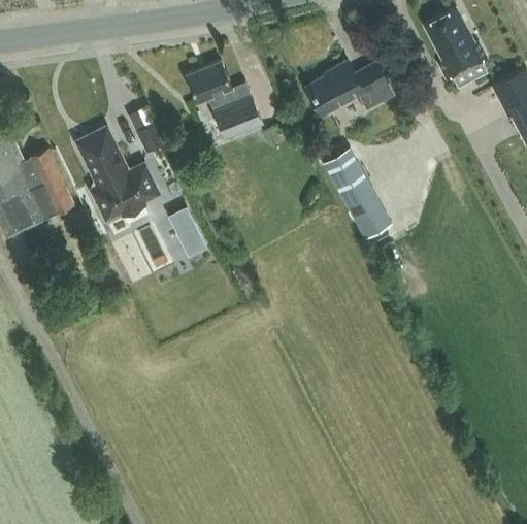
[(438,64),(447,79),(488,59),(480,42),(475,44),(457,7),(424,25),(443,61),(438,64)]
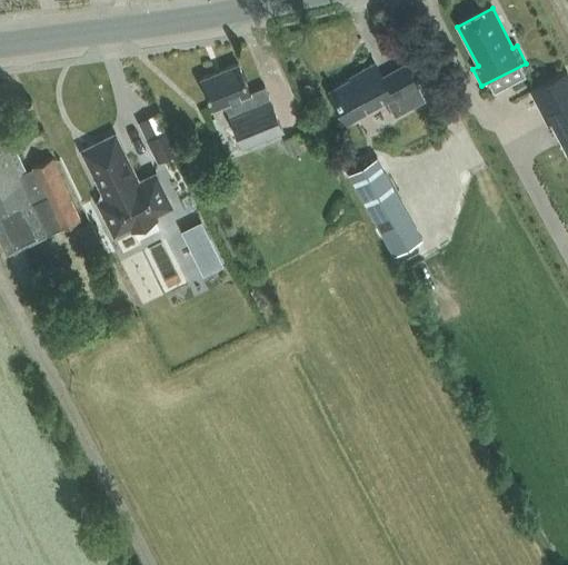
[(252,95),(240,66),(203,81),(216,110),(228,106),(246,150),(286,134),(268,89),(252,95)]
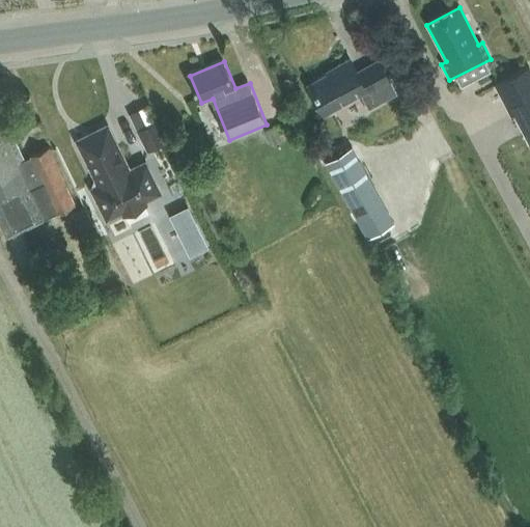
[(328,76),(312,85),(329,114),(362,96),(369,111),(397,95),(381,67),(370,73),(368,70),(358,76),(350,61),(335,70),(337,73),(329,78),(328,76)]
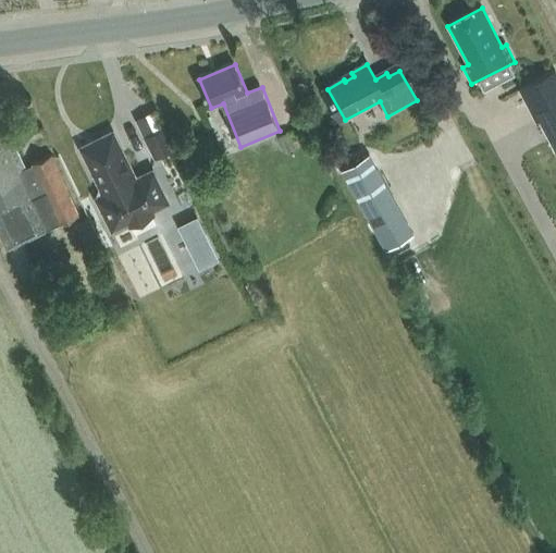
[(555,74),(521,91),(538,123),(542,122),(555,149),(555,74)]
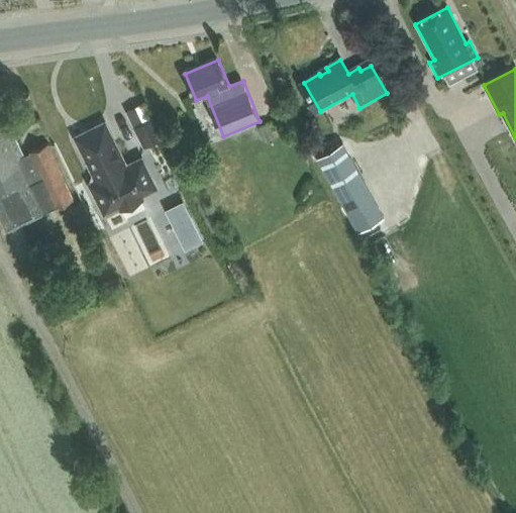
[(163,141),(144,105),(126,114),(143,150),(163,141)]
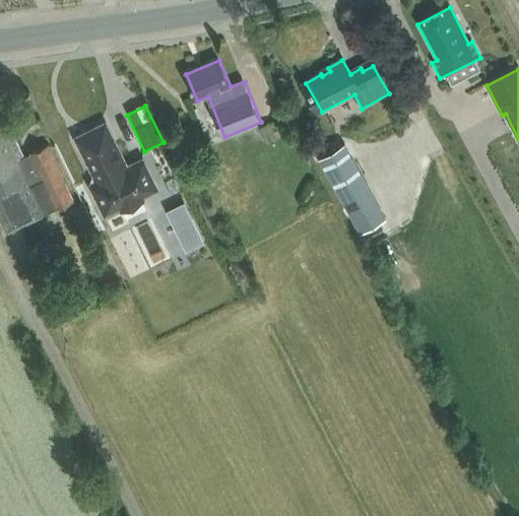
[(0,218),(7,235),(73,204),(48,147),(29,155),(23,158),(16,144),(12,146),(0,120),(0,218)]
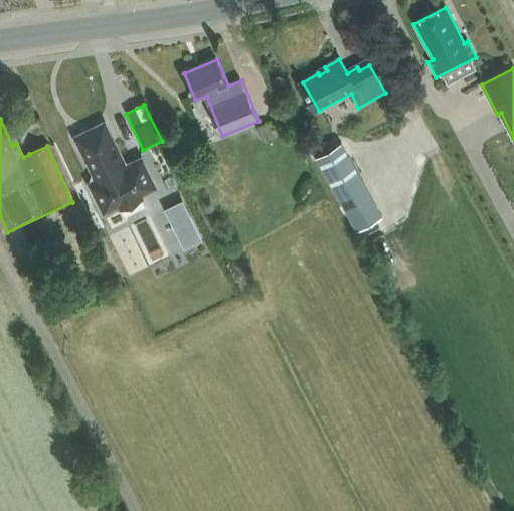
[(141,197),(156,189),(142,161),(127,169),(105,125),(76,139),(96,176),(94,177),(92,184),(93,186),(92,186),(106,214),(121,207),(122,209),(142,199),(141,197)]
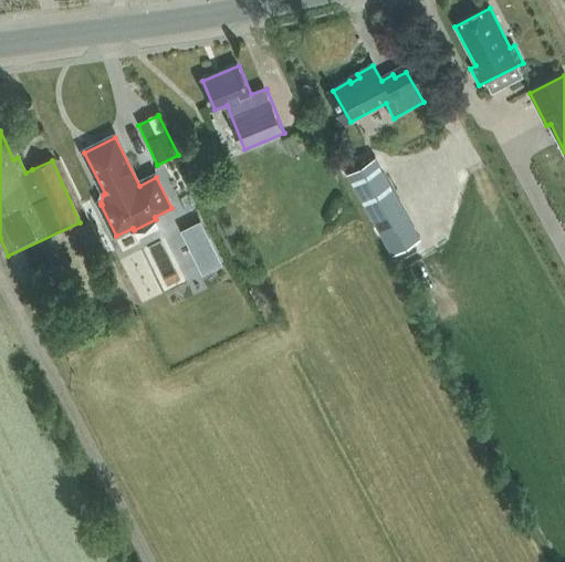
[(283,143),(289,158),(301,153),(294,138),(283,143)]
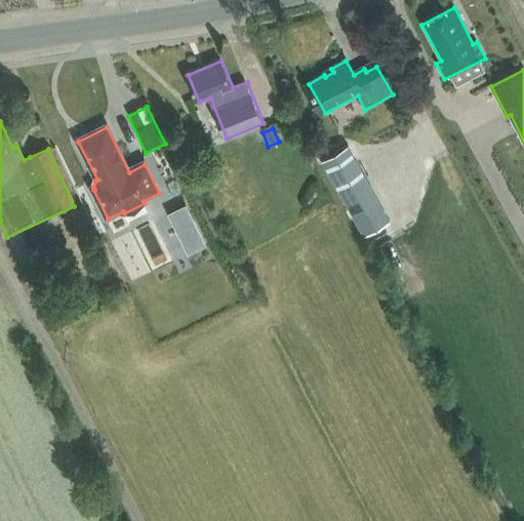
[(348,148),(322,162),(332,179),(358,165),(348,148)]
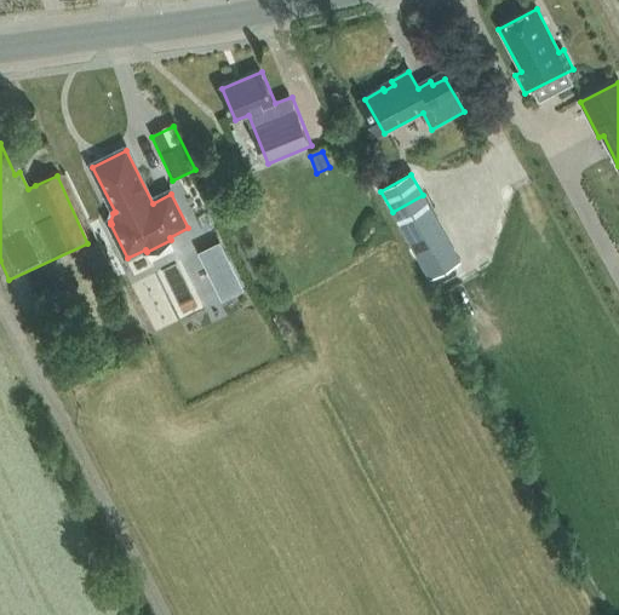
[(113,276),(99,247),(80,256),(93,285),(113,276)]
